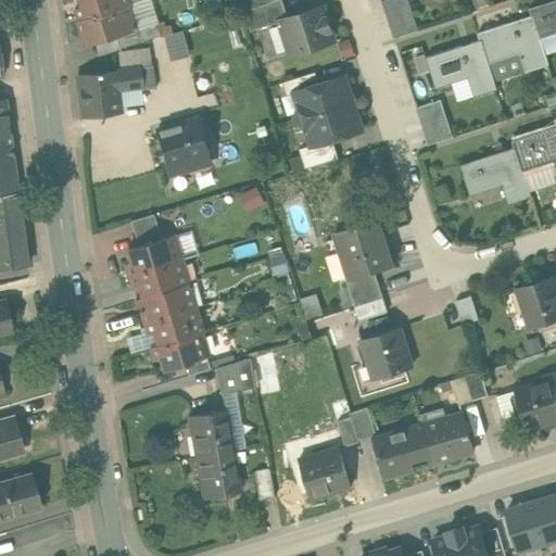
[(78,0),(80,5),(75,8),(78,19),(78,20),(127,4),(127,5),(128,4),(126,0),(78,0)]
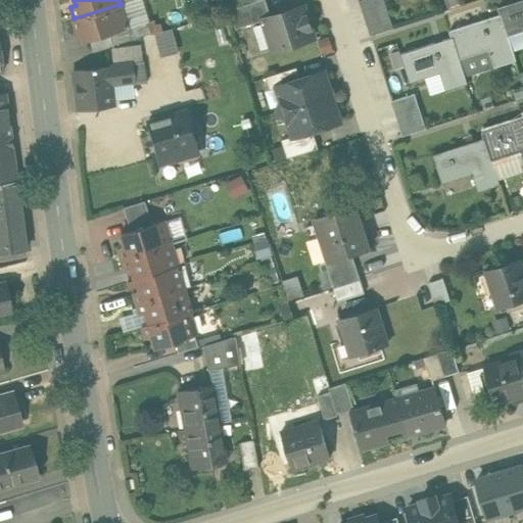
[(258,0),(244,5),(231,9),(236,29),(265,19),(265,18),(272,15),(266,0),(258,0)]
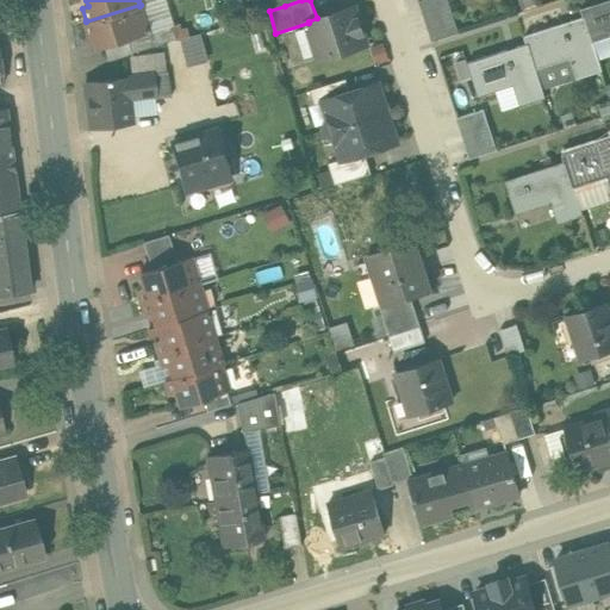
[(448,0),(418,0),(423,13),(450,5),(448,0)]
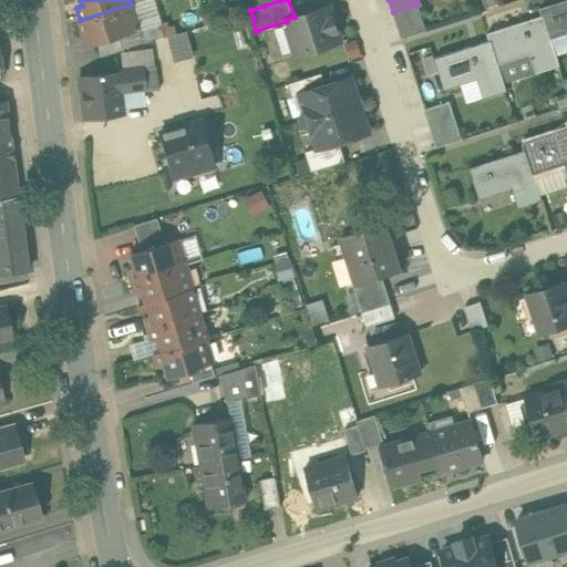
[(566,0),(564,0),(540,8),(543,14),(550,39),(552,39),(566,33),(566,0)]
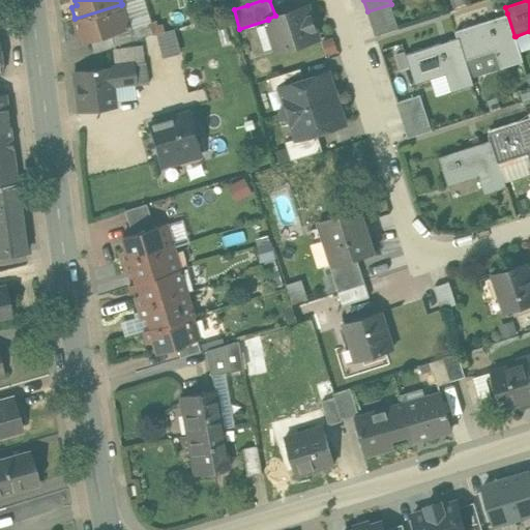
[(121,4),(75,19),(75,18),(72,18),(77,30),(82,28),(86,40),(127,28),(121,5),(121,4)]
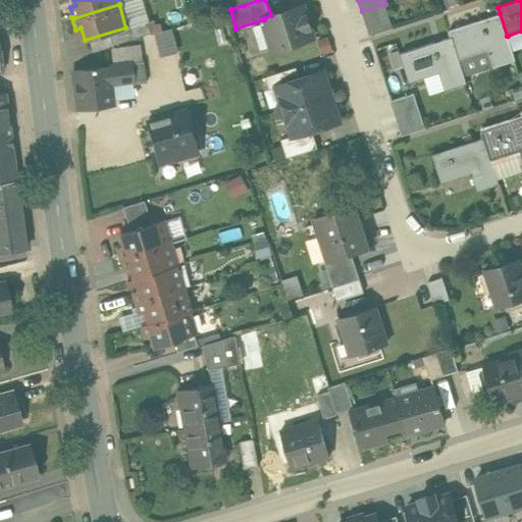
[(385,4),(362,11),(366,23),(389,15),(385,4)]
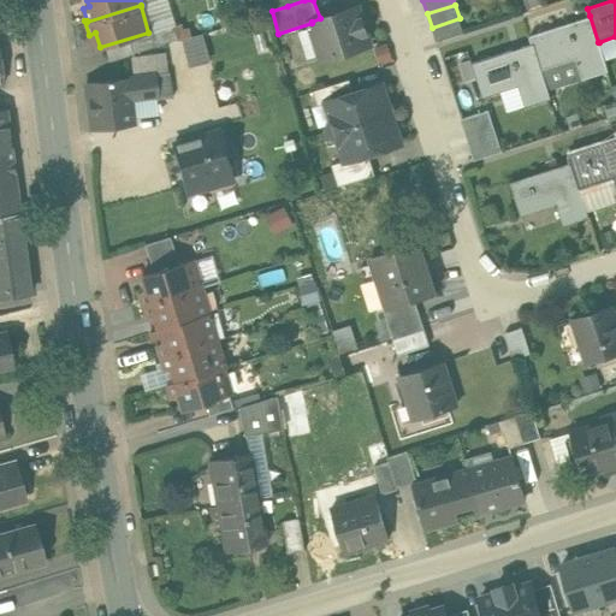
[(320,18),(312,22),(312,23),(324,59),(369,45),(357,7),(320,18)]
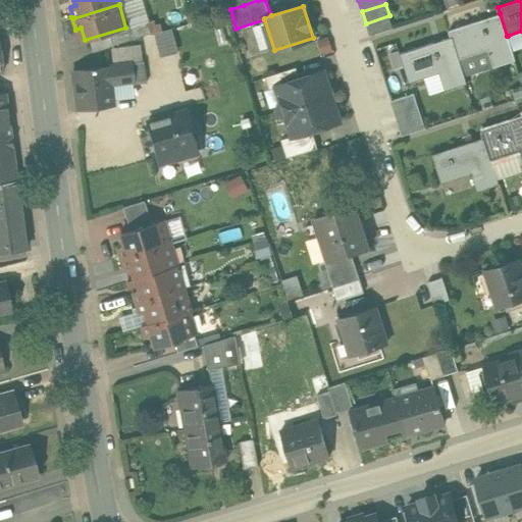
[(500,13),(449,30),(451,37),(452,37),(459,58),(460,58),(491,48),(496,60),(513,55),(514,60),(516,60),(508,36),(507,36),(500,13)]
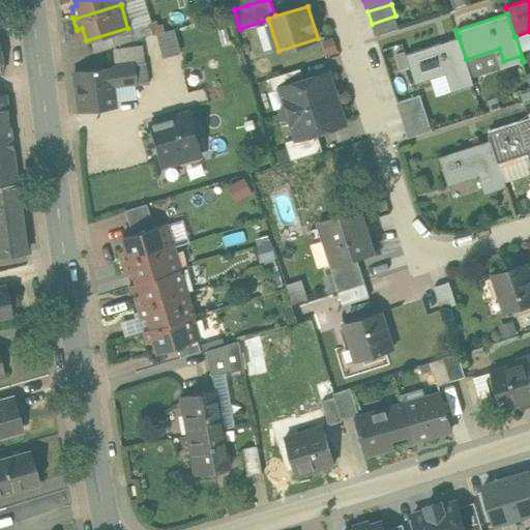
[(395,16),(372,24),(376,35),(400,28),(395,16)]
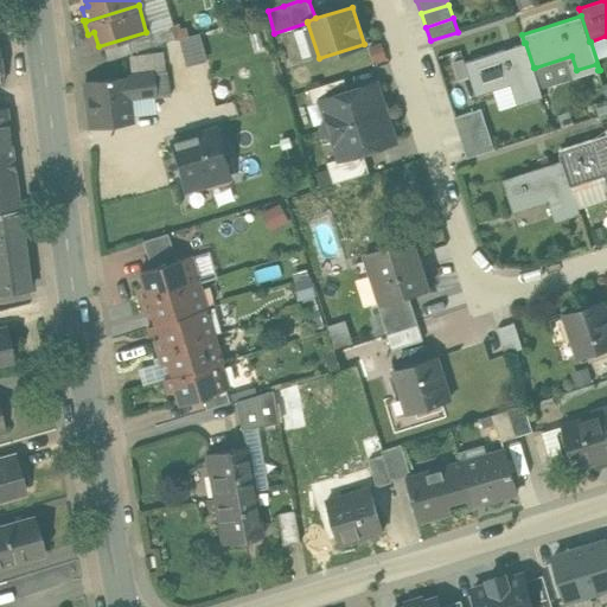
[(524,43),(466,62),(477,95),(516,83),(521,97),(540,91),(542,97),(543,96),(535,68),(534,68),(525,43),(524,43)]
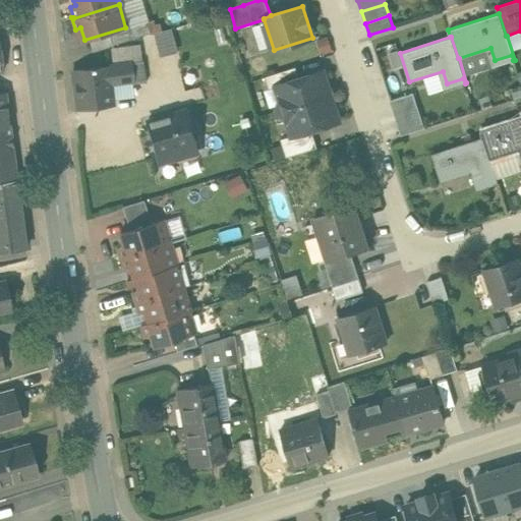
[(129,63),(73,70),(78,109),(112,105),(109,84),(132,81),(129,63)]
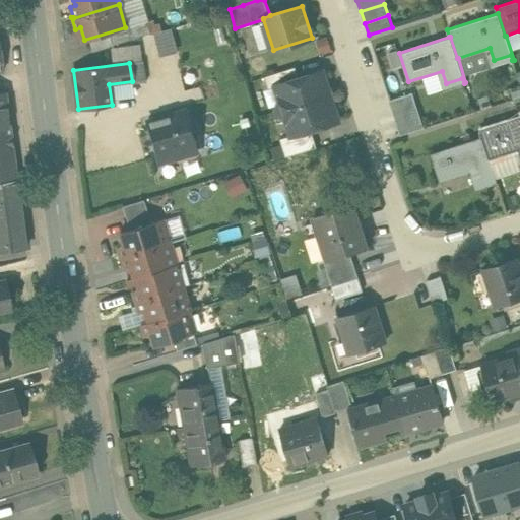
[(296,66),(264,76),(268,88),(276,86),(276,85),(300,78),(296,66)]
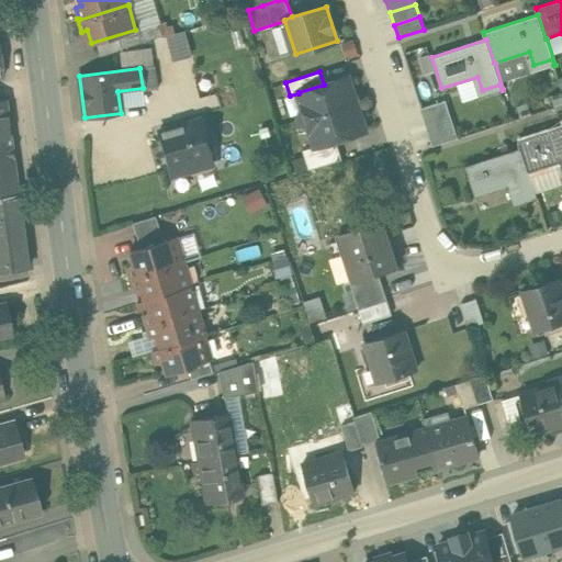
[(324,85),(299,92),(299,93),(306,117),(357,101),(348,76),(324,85)]
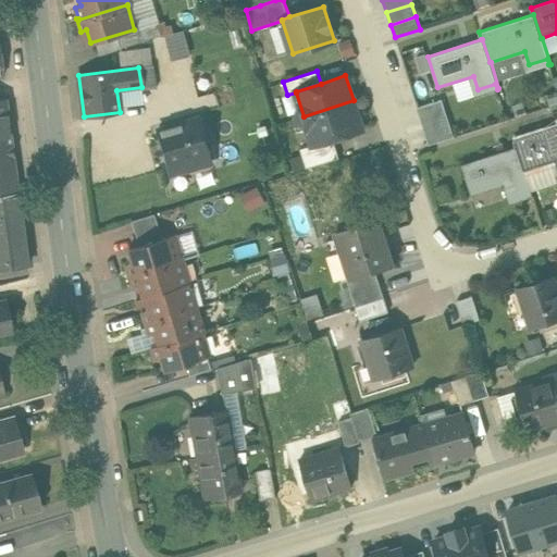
[(0,98),(0,177),(15,175),(5,98),(0,98)]
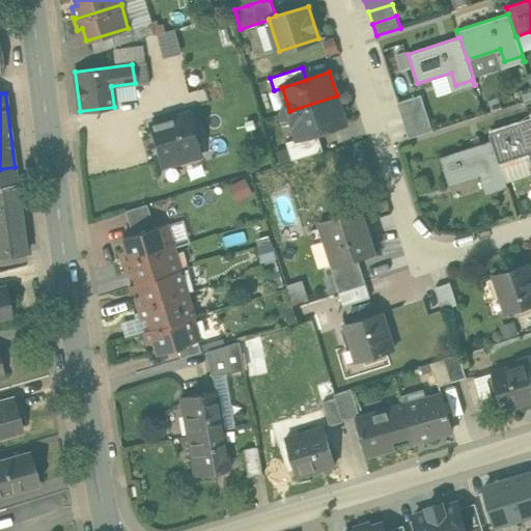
[(421,94),(397,103),(401,114),(425,107),(421,94)]
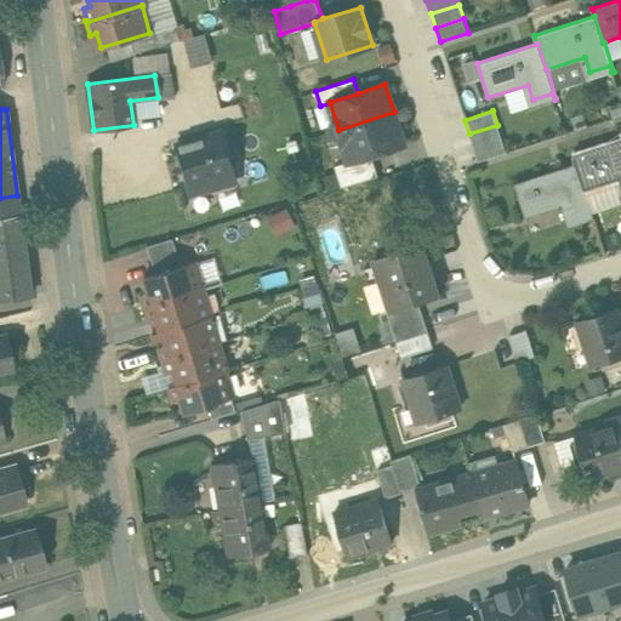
[(394,112),(339,130),(348,161),(349,163),(372,155),(404,144),(394,112)]
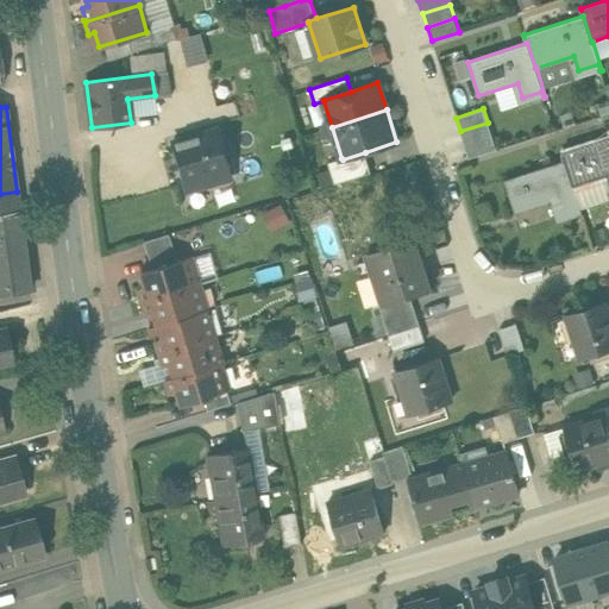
[(488,123),(460,131),(465,144),(493,136),(488,123)]
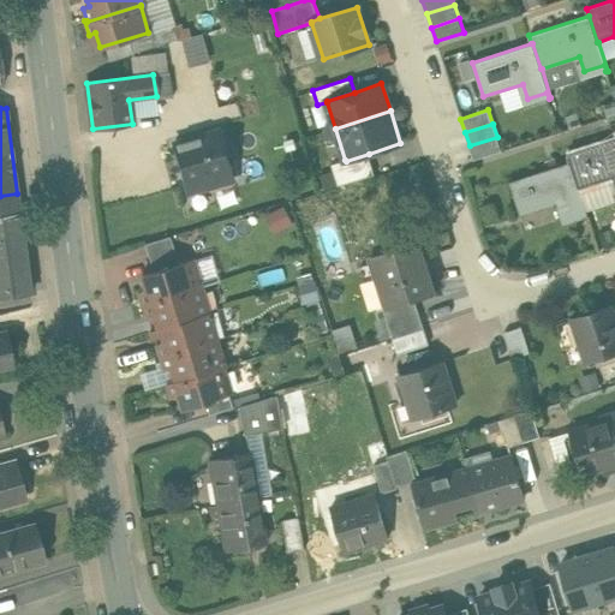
[(220,131),(175,144),(174,144),(187,192),(189,192),(189,191),(210,185),(210,186),(212,185),(209,178),(233,172),(221,130),(220,131)]
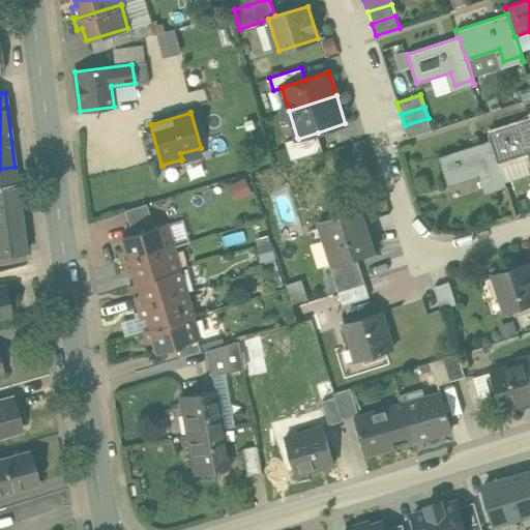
[(429,118),(405,125),(408,138),(432,130),(429,118)]
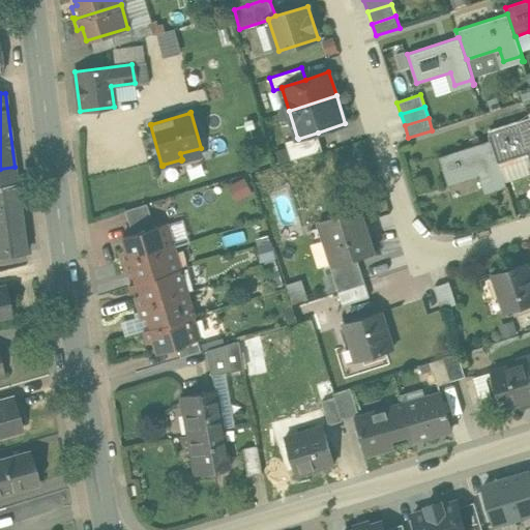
[(529,119),(489,133),(492,139),(504,179),(528,172),(529,171),(529,119)]
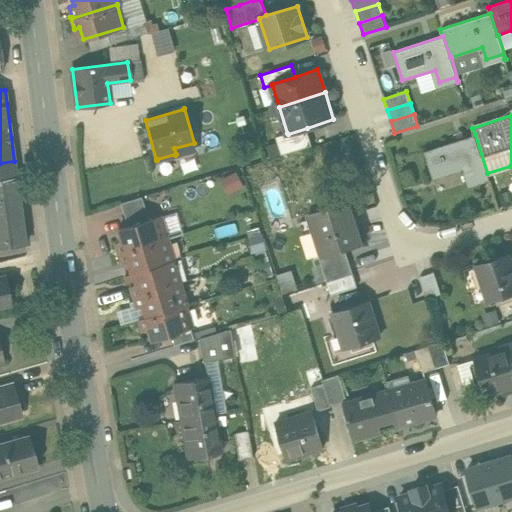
[(307,128),(288,134),(287,133),(276,136),(282,154),(312,145),(307,128)]
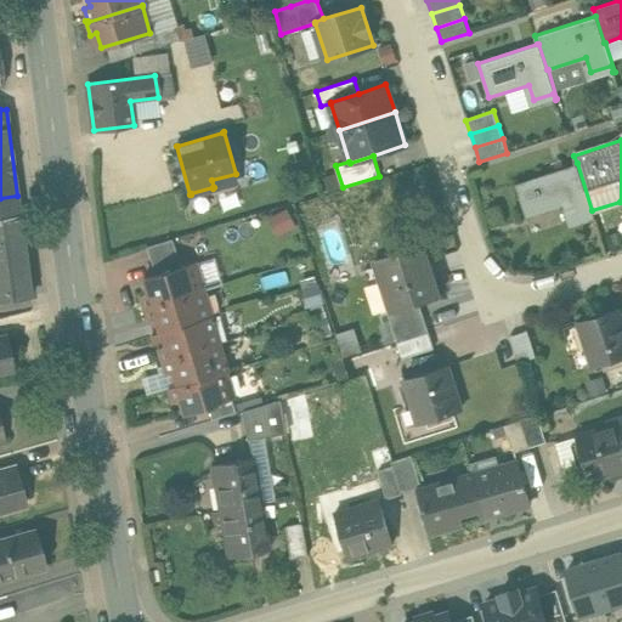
[(577,163),(515,184),(526,218),(566,205),(571,220),(593,213),(592,210),(577,163)]
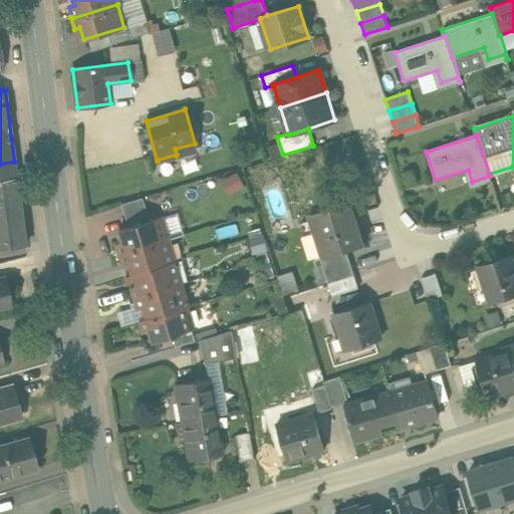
[(0,178),(16,176),(14,163),(0,164),(0,178)]
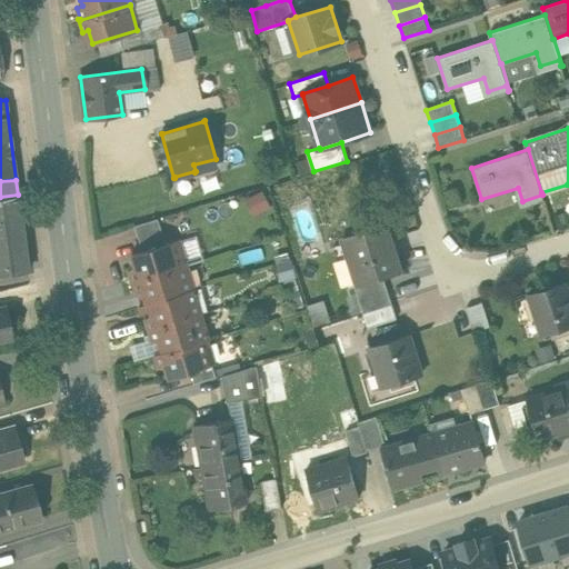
[(251,213),(270,206),(263,189),(245,197),(251,213)]
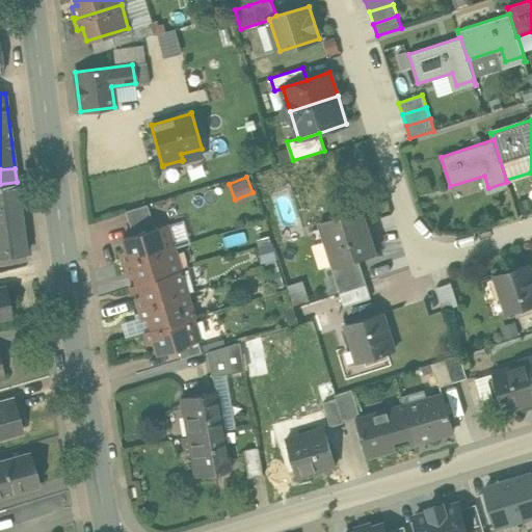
[(17,182),(0,184),(0,256),(26,253),(27,253),(18,182),(17,182)]
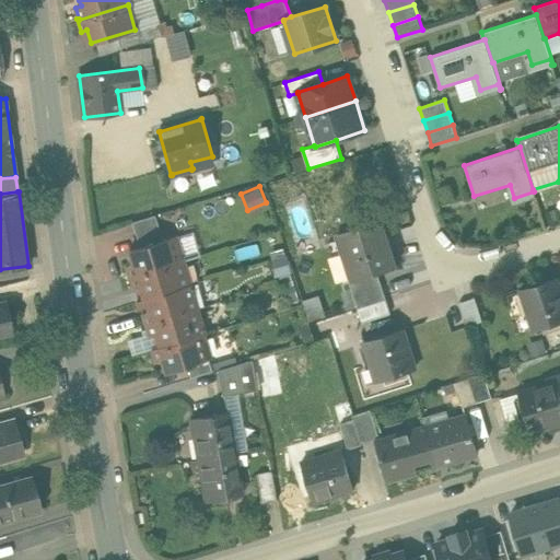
[(154,216),(131,222),(136,235),(159,228),(154,216)]
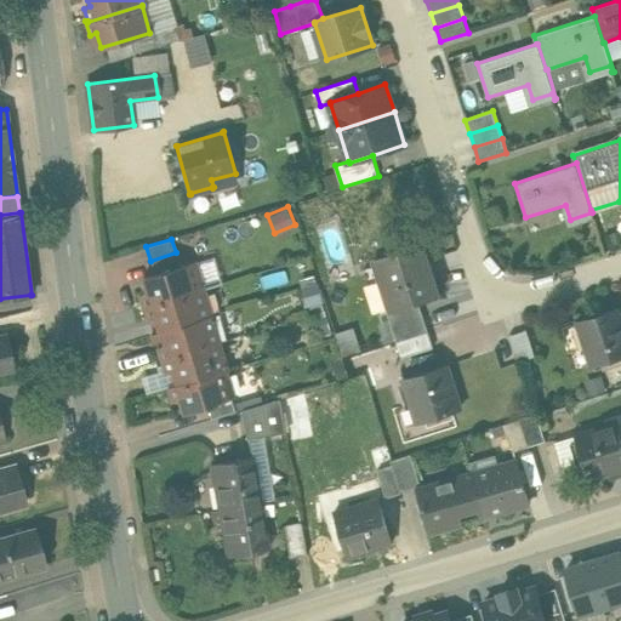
[(423,243),(376,257),(376,260),(379,258),(394,307),(392,308),(392,309),(440,295),(439,292),(423,244),(425,244),(423,243)]
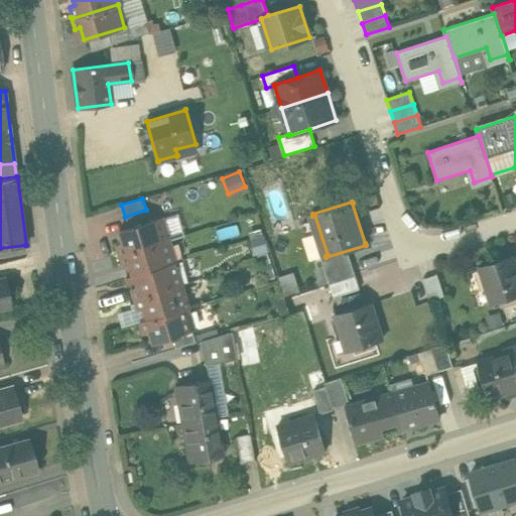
[(146,210),(125,217),(128,228),(149,221),(146,210)]
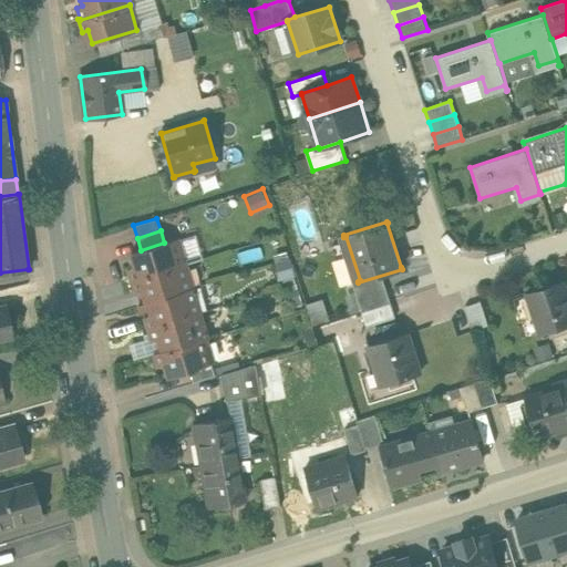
[(194,230),(179,234),(186,260),(200,257),(194,230)]
